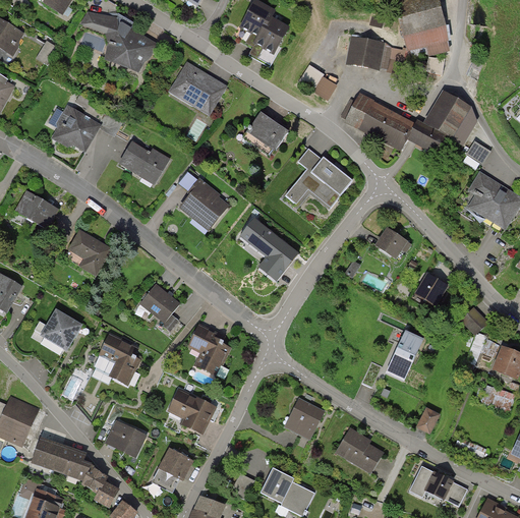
[(44,0),(42,3),(63,15),(71,0),(44,0)]
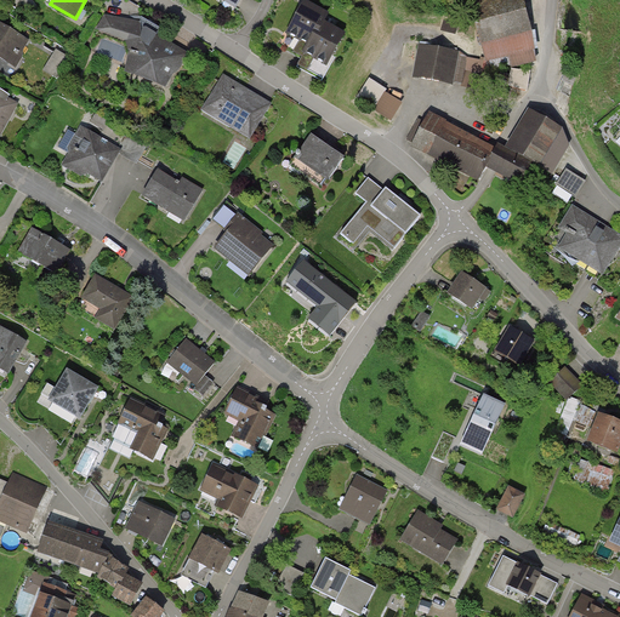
[(301,57),(322,18),(328,9),(312,0),(301,0),(285,33),(299,40),(293,52),(301,57)]
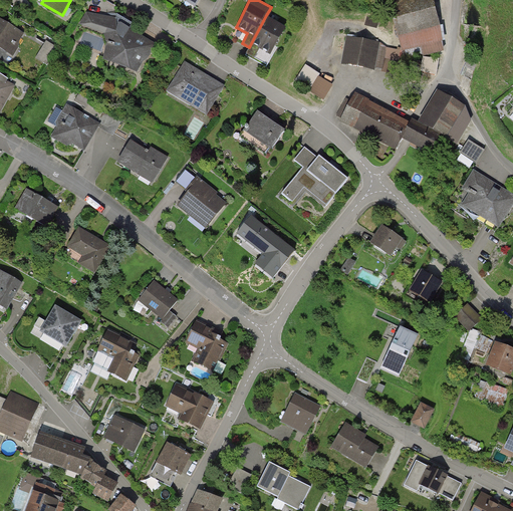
[(402,46),(404,56),(407,55),(422,52),(423,55),(444,50),(442,40),(440,24),(432,0),(402,0),(391,3),(402,46)]
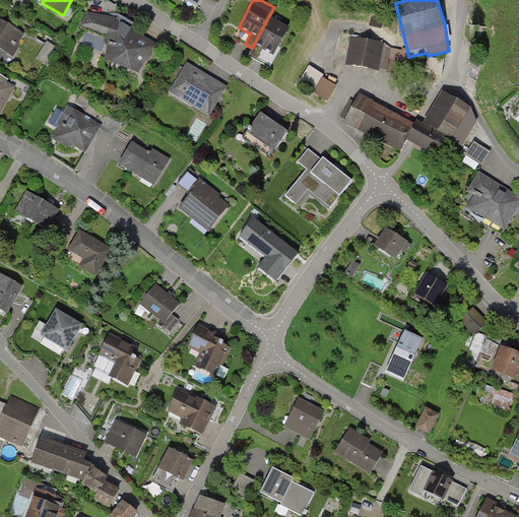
[(136,67),(144,55),(146,56),(154,44),(139,36),(134,29),(116,18),(87,13),(82,22),(105,30),(109,43),(107,56),(136,67)]
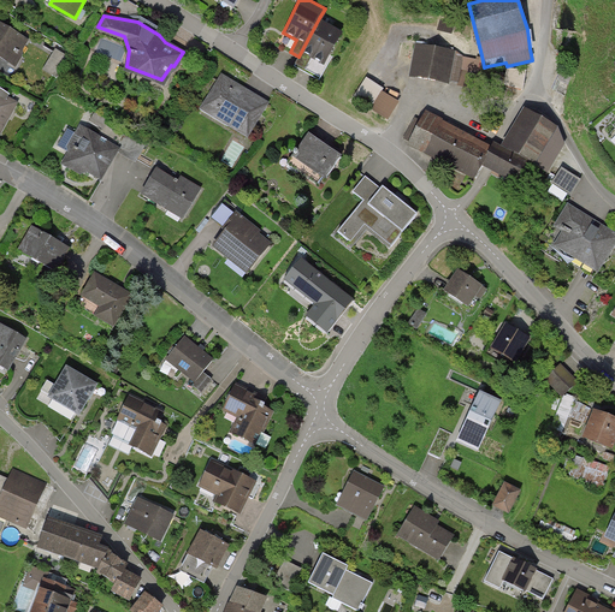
[(324,65),(343,31),(319,18),(299,57),(295,64),(305,70),(311,58),(324,65)]
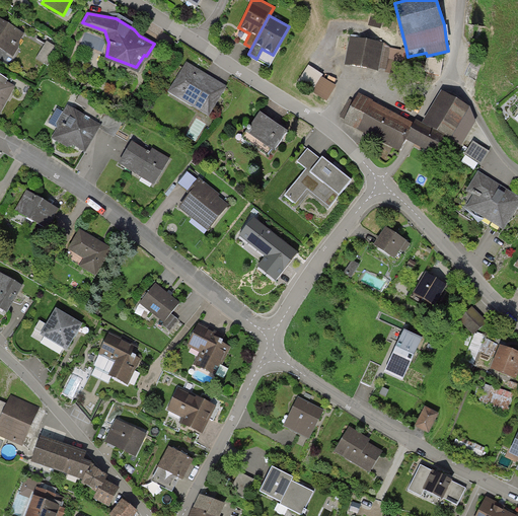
[(0,48),(13,55),(18,46),(18,41),(24,31),(0,17),(0,48)]
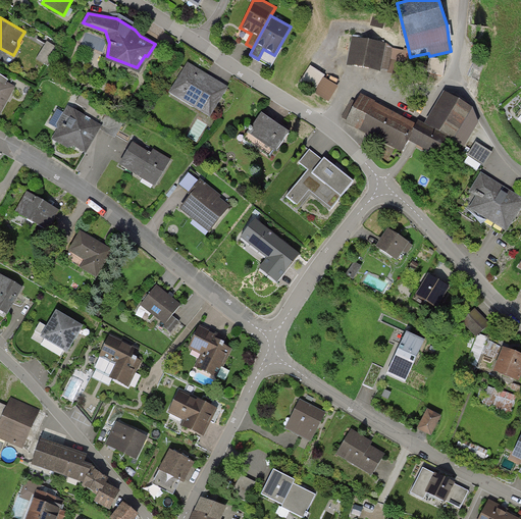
[(351,36),(346,64),(380,70),(380,67),(384,45),(385,42),(351,36)]
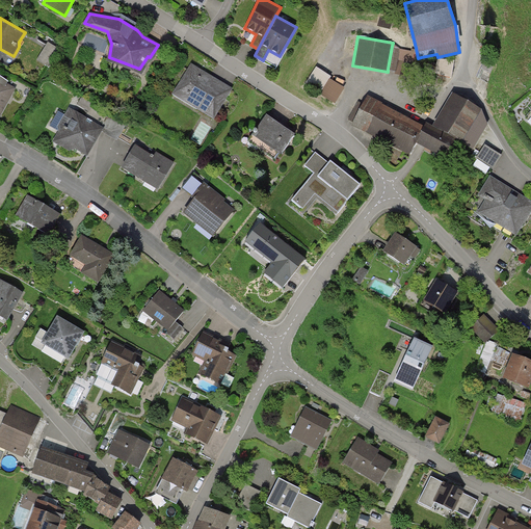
[(59,48),(47,41),(36,58),(48,65),(59,48)]
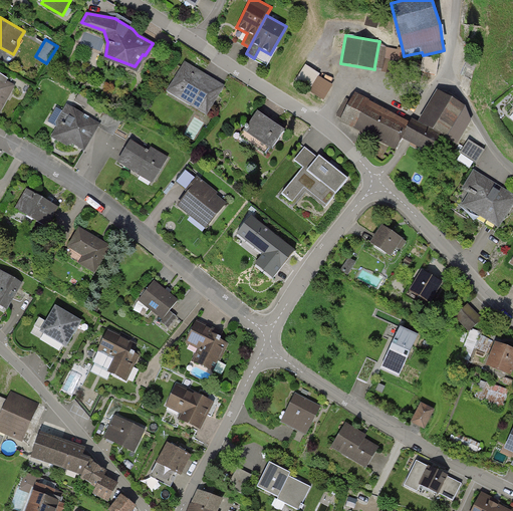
[(397,47),(378,44),(374,66),(381,68),(381,70),(406,74),(408,64),(405,63),(407,55),(404,56),(402,46),(397,45),(397,47)]
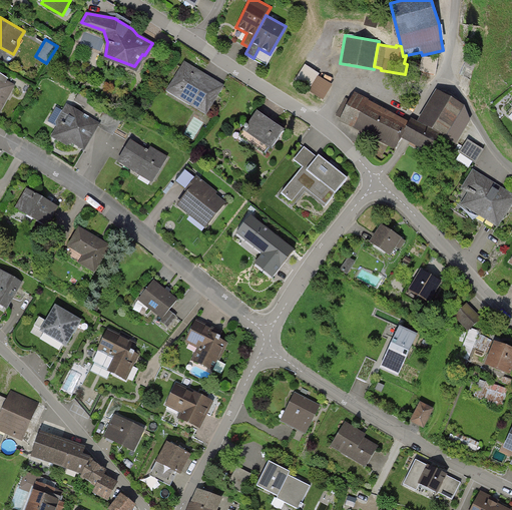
[(438,57),(422,55),(419,69),(435,74),(438,57)]
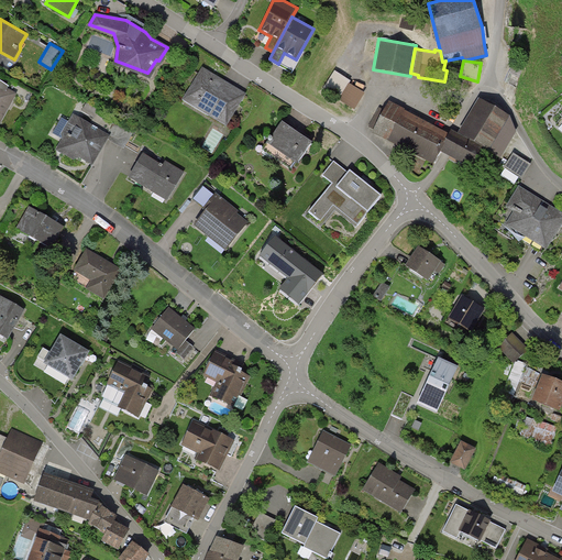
[(202,65),(182,99),(227,125),(246,91),(202,65)]
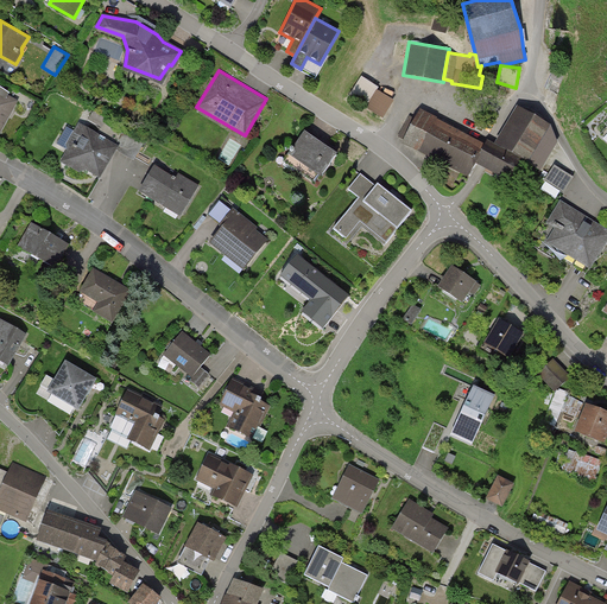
[(348,96),(383,118),(394,99),(377,88),(378,86),(361,75),(348,96)]
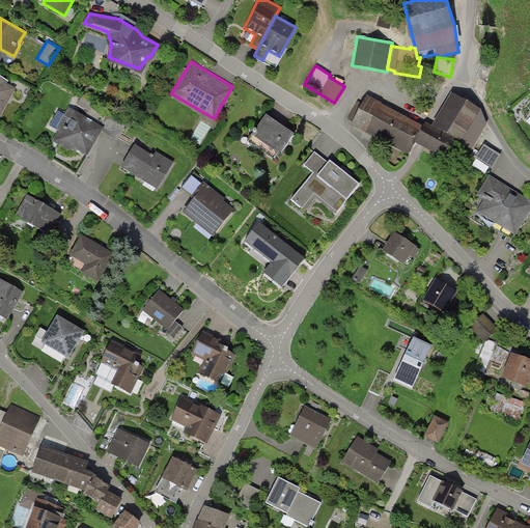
[(0,112),(1,113),(16,86),(6,81),(7,80),(0,75),(0,112)]
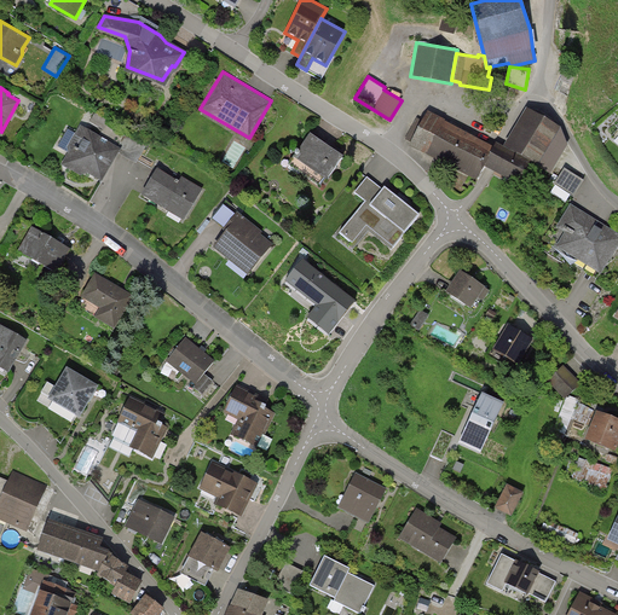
[(526,105),(503,145),(537,164),(560,126),(526,105)]
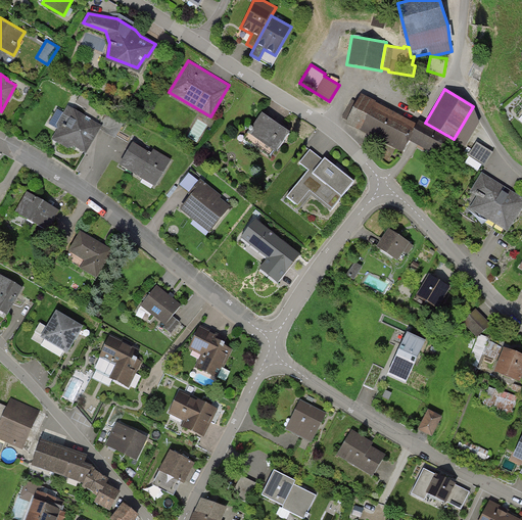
[(412,126),(412,124),(374,103),(376,100),(361,91),(357,99),(351,96),(341,116),(346,120),(344,123),(402,153),(410,141),(413,142),(436,155),(445,138),(425,127),(423,132),(419,130),(412,126)]
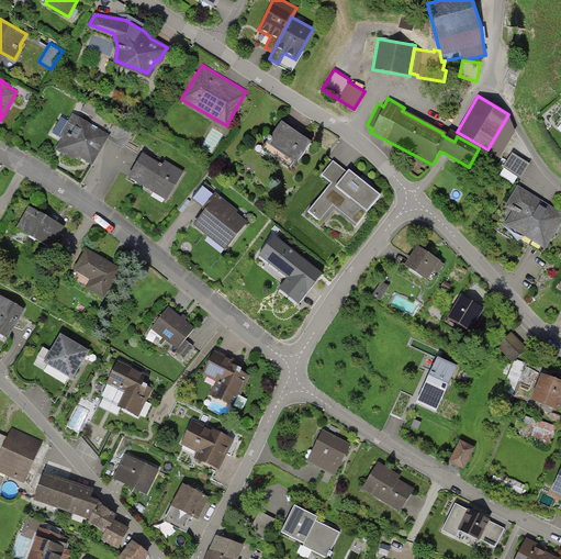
[(59,140),(54,148),(73,158),(79,156),(92,164),(108,136),(122,145),(132,130),(113,119),(112,120),(94,110),(97,105),(86,99),(78,111),(80,112),(79,114),(71,110),(69,115),(59,110),(47,132),(59,140)]
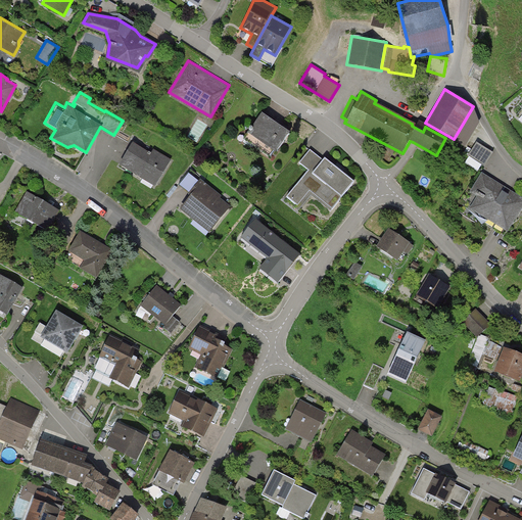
[(473,106),(454,139),(465,146),(479,122),(473,106)]
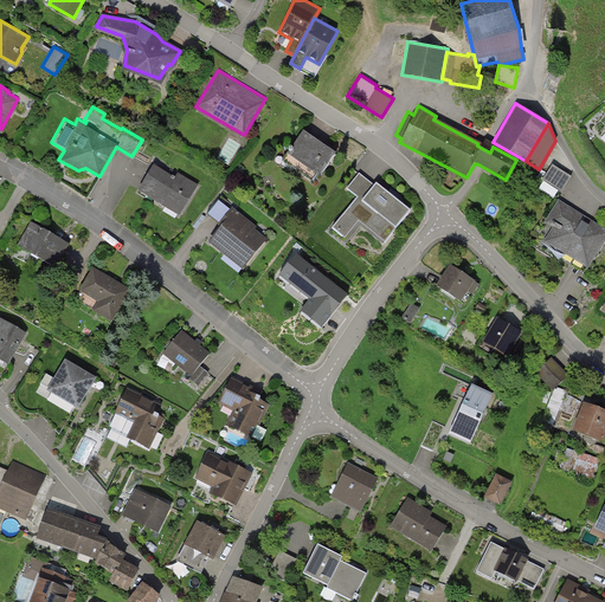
[(302,130),(282,160),(315,182),(335,153),(302,130)]
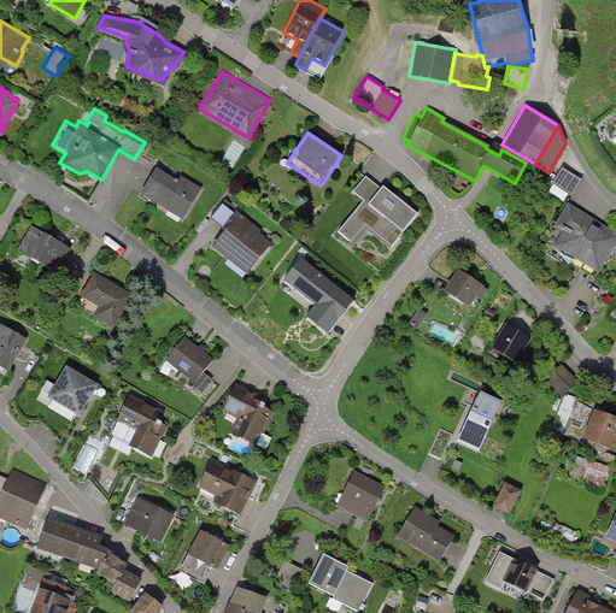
[(581,177),(562,165),(551,182),(572,194),(581,177)]
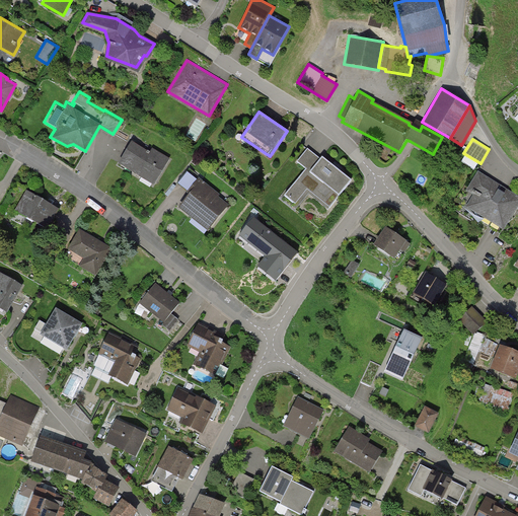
[(131,140),(118,162),(154,183),(169,157),(152,147),(150,150),(131,140)]
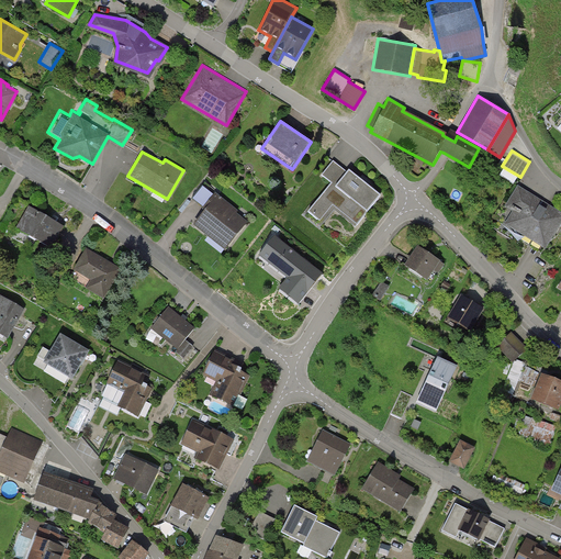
[(355,226),(380,194),(348,169),(347,171),(333,159),(321,174),(331,181),(306,211),(317,220),(315,222),(320,226),(334,209),(355,226)]
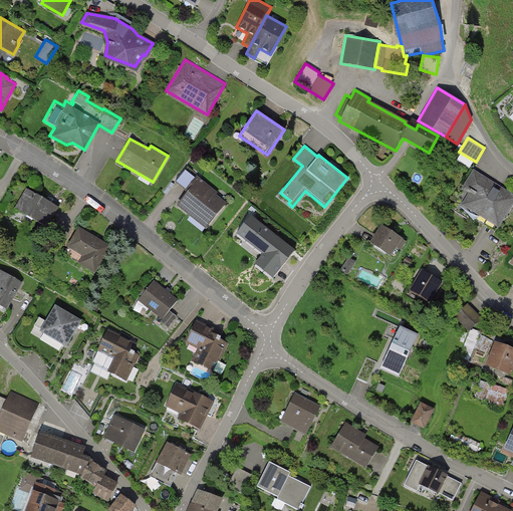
[(476,218),(494,229),(496,226),(499,227),(512,204),(512,191),(473,167),(461,187),(468,191),(465,197),(459,194),(451,208),(474,222),(476,218)]
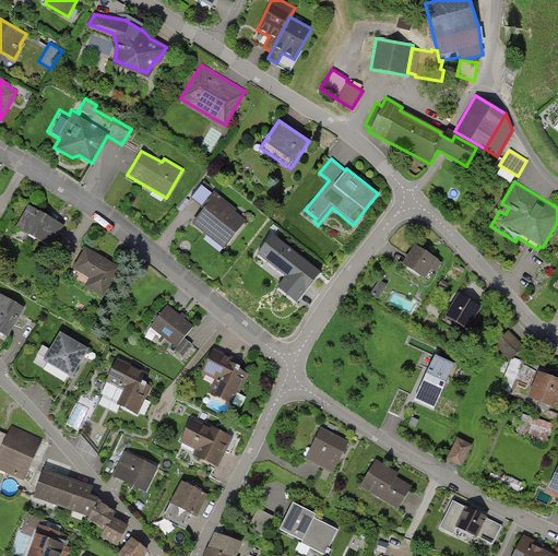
[(202,209),(191,223),(223,247),(245,220),(234,211),(236,208),(213,190),(200,206),(202,209)]
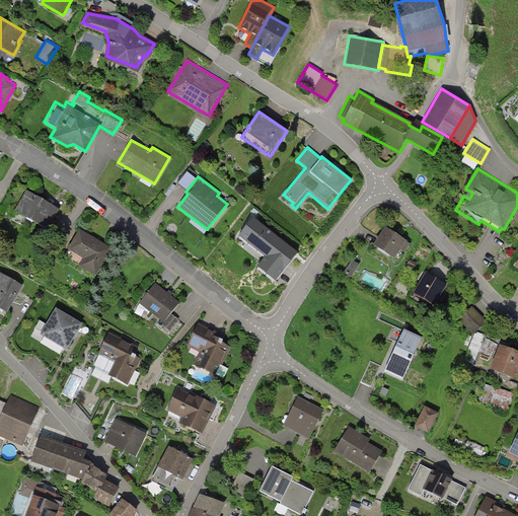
[(26,190),(10,217),(31,230),(35,223),(47,229),(59,208),(26,190)]
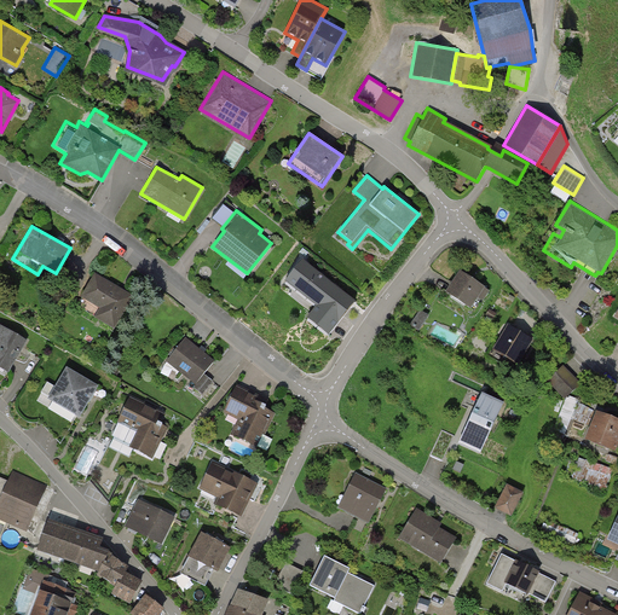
[(356,301),(302,259),(284,279),(317,306),(306,318),(328,335),(356,301)]
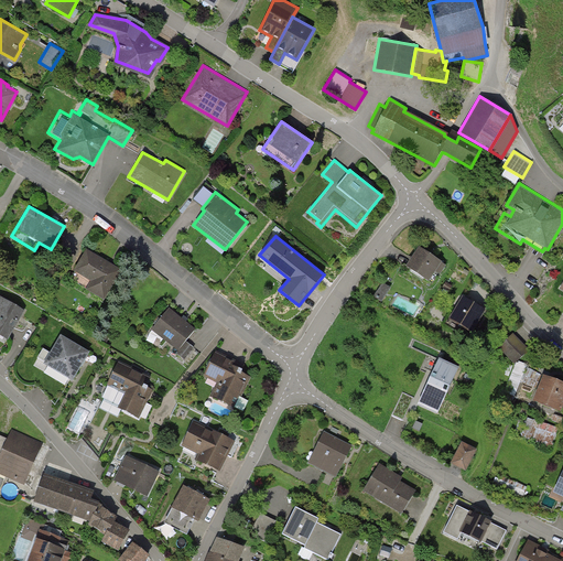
[(419,246),(405,266),(429,281),(435,270),(439,273),(445,263),(419,246)]
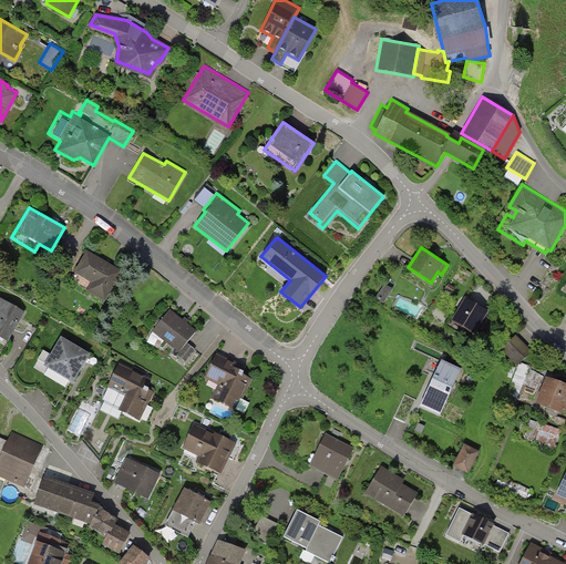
[(86,290),(104,300),(123,269),(86,248),(73,272),(74,272),(71,278),(88,288),(86,290)]
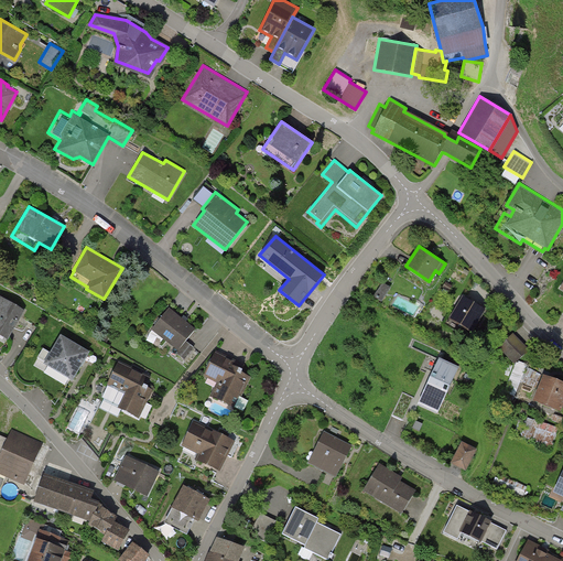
[(382,280),(372,294),(381,300),(390,286),(382,280)]
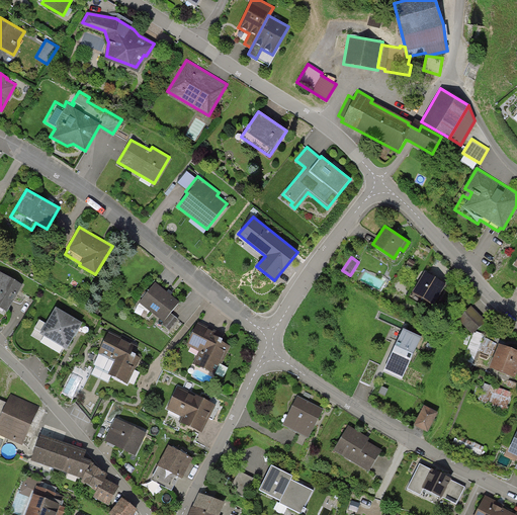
[(0,307),(7,311),(22,284),(0,271),(0,307)]
